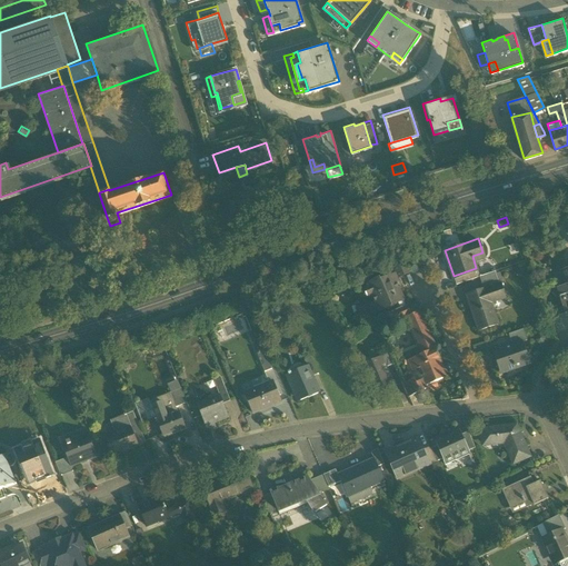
[(396,272),(397,275),(412,268),(407,255),(388,264),(392,274),(396,272)]
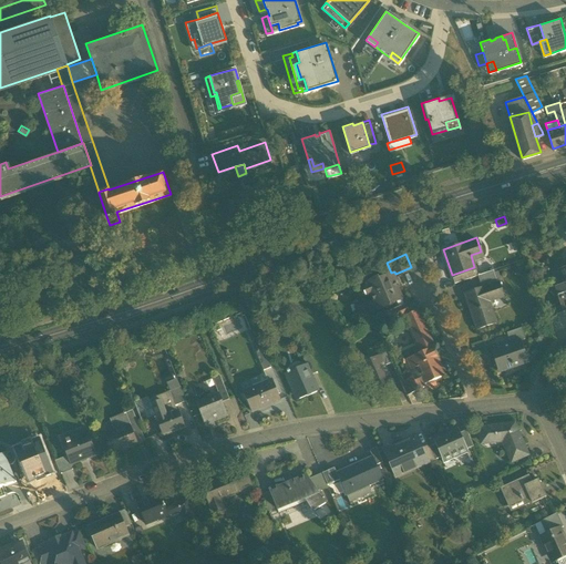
[(555,284),(563,309),(565,308),(565,264),(557,267),(562,282),(555,284)]
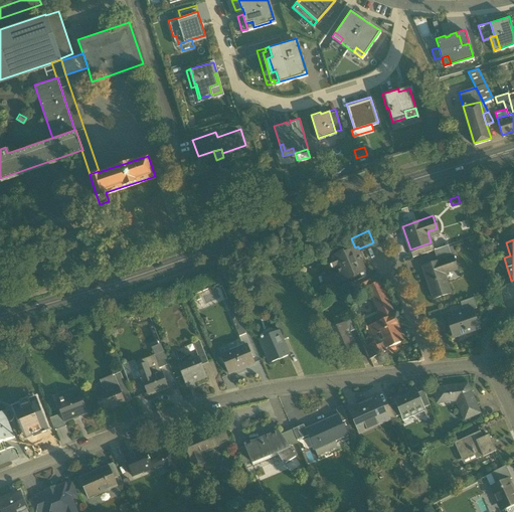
[(412,256),(434,248),(432,242),(431,242),(410,249),(412,256)]
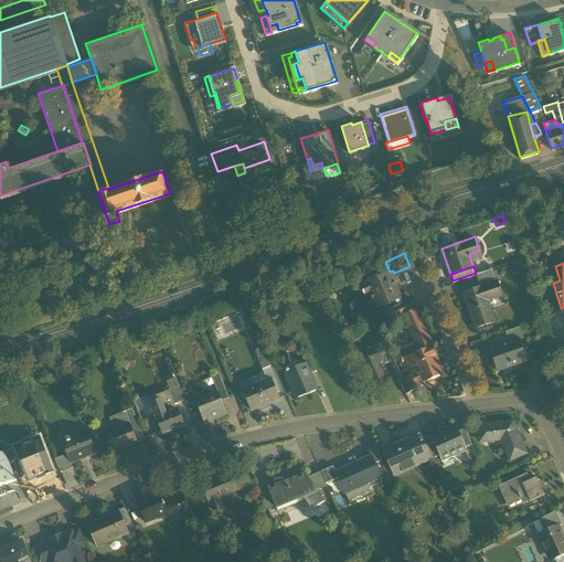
[(491,267),(476,273),(479,285),(496,279),(491,267)]
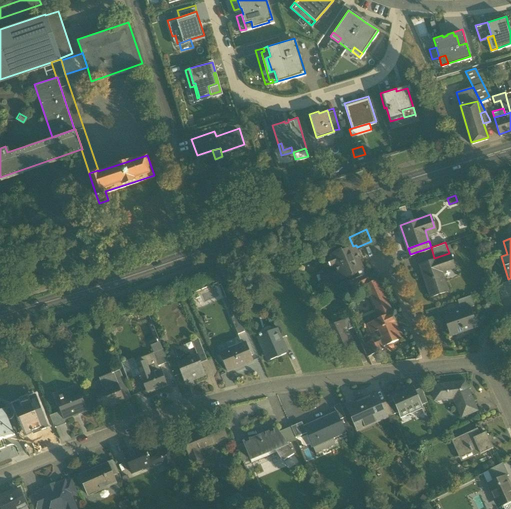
[(337,271),(340,277),(345,274),(347,275),(348,273),(363,267),(356,252),(359,251),(357,247),(356,245),(353,246),(343,250),(342,249),(341,249),(339,248),(338,250),(330,254),(330,255),(328,257),(331,264),(334,263),(337,271)]
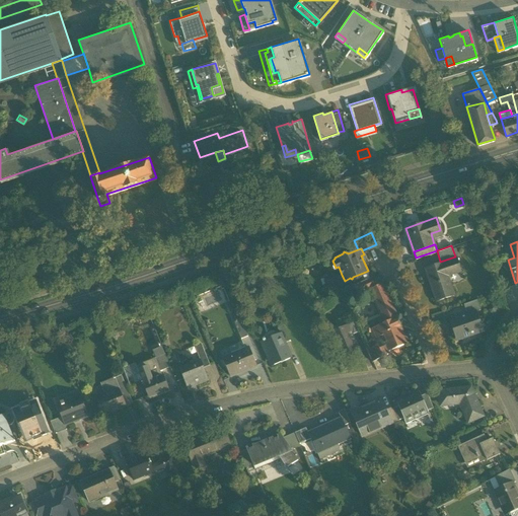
[(425,267),(436,299),(453,293),(447,274),(460,270),(455,256),(440,262),(425,267)]
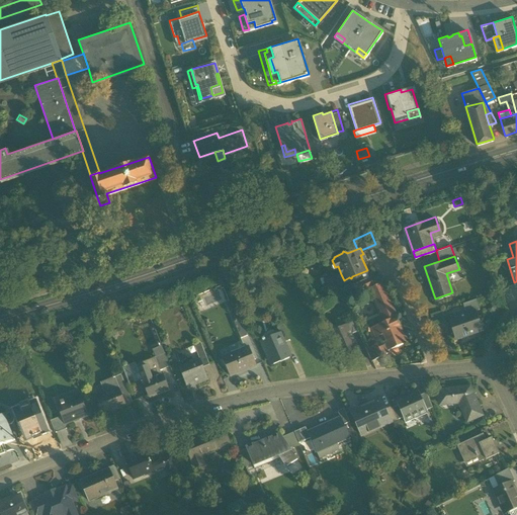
[(337,282),(344,280),(341,274),(334,277),(337,282)]
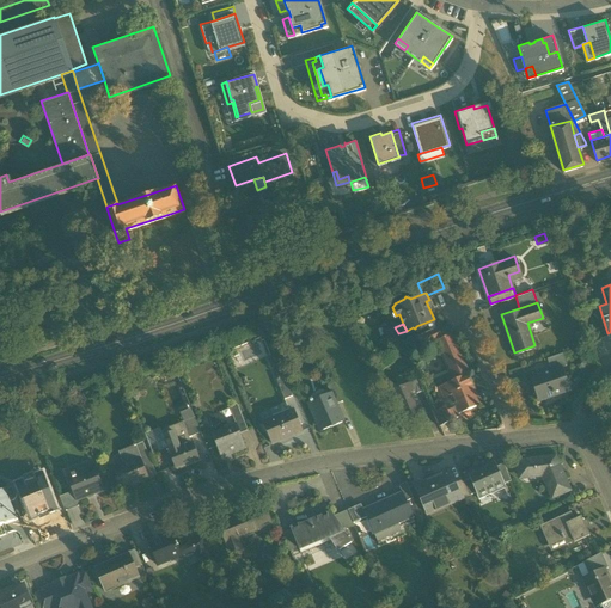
[(417,333),(421,344),(437,337),(441,336),(437,325),(417,333)]
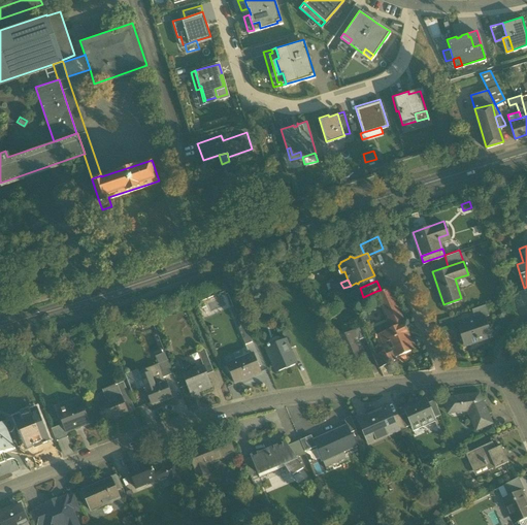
[(376,291),(392,326),(403,321),(404,321),(389,286),(381,290),(376,291)]
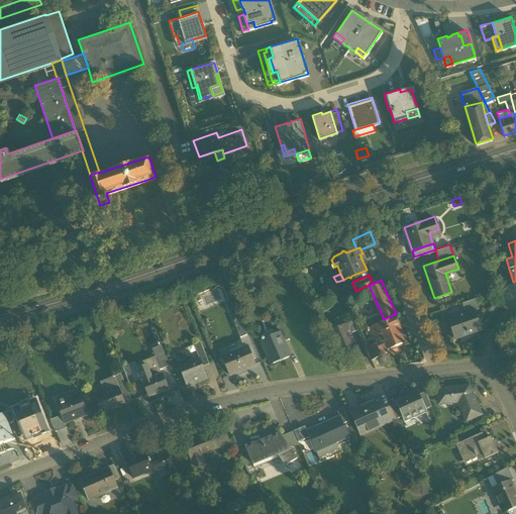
[(513,298),(509,287),(500,289),(504,301),(513,298)]
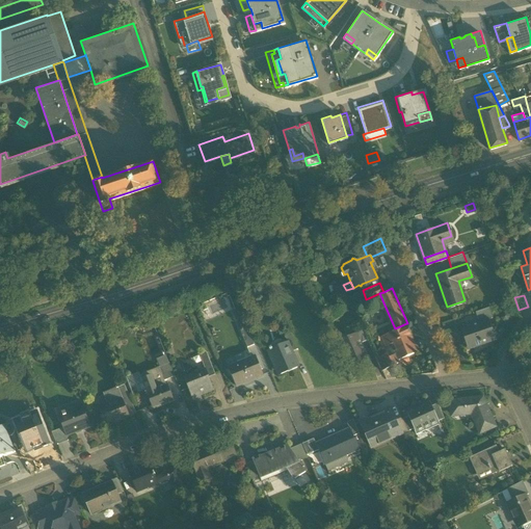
[(475,310),(478,320),(488,316),(488,317),(492,316),(488,306),(475,310)]
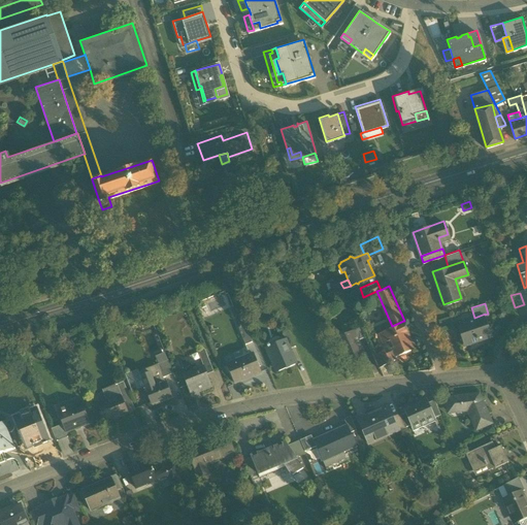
[(461,329),(465,340),(475,336),(476,338),(491,333),(485,315),(485,314),(474,318),(457,324),(459,330),(461,329)]
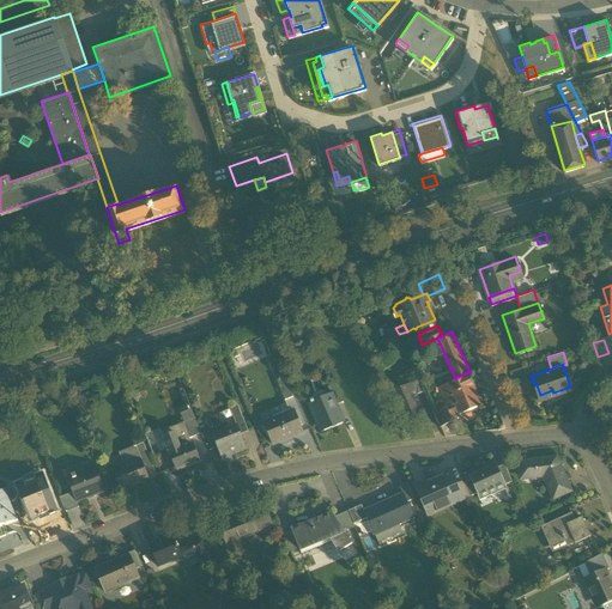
[(276,376),(284,397),(291,394),(283,372),(276,376)]
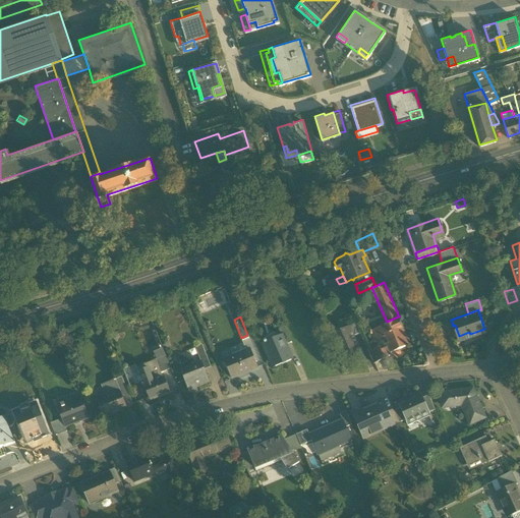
[(383,356),(391,353),(392,352),(391,350),(398,347),(409,342),(398,317),(387,322),(378,326),(382,335),(385,334),(388,341),(385,342),(386,345),(380,348),(383,356)]
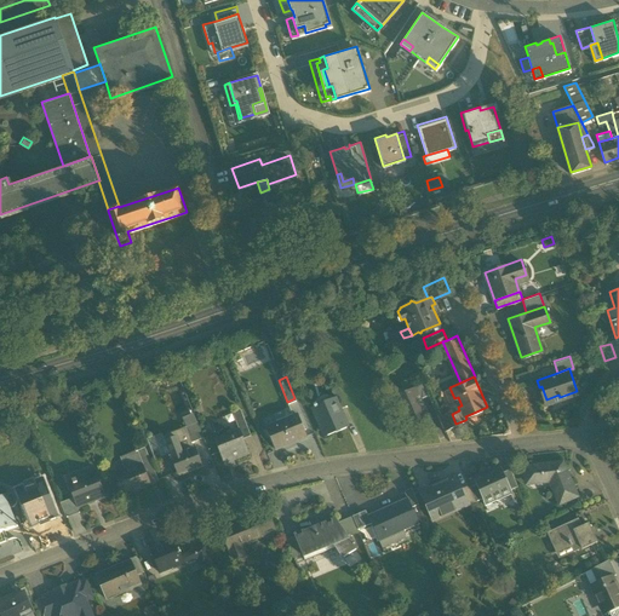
[(416,385),(420,397),(428,393),(420,378),(413,381),(414,385),(416,385)]
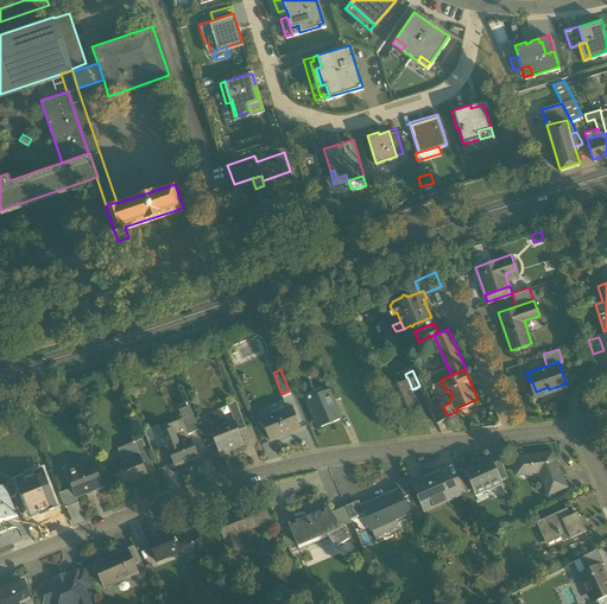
[(386,387),(396,411),(411,405),(412,408),(419,405),(412,389),(408,377),(406,377),(386,387)]
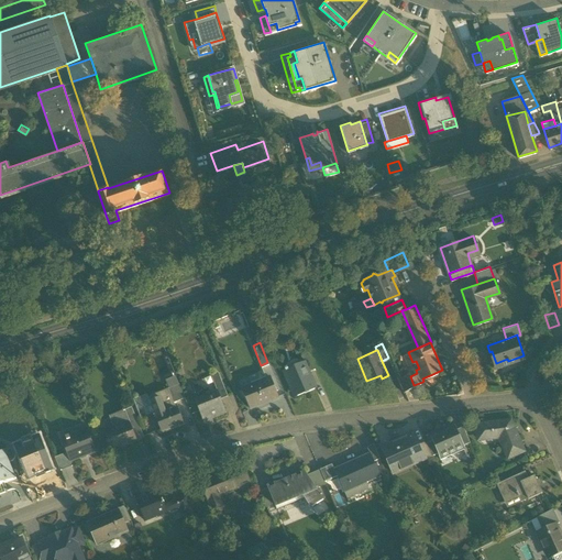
[(304,359),(308,370),(315,366),(308,352),(301,355),(302,359),(304,359)]
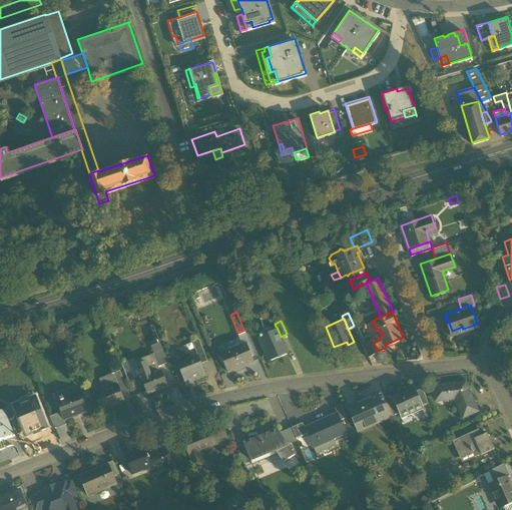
[(371,332),(376,330),(372,321),(367,323),(371,332)]
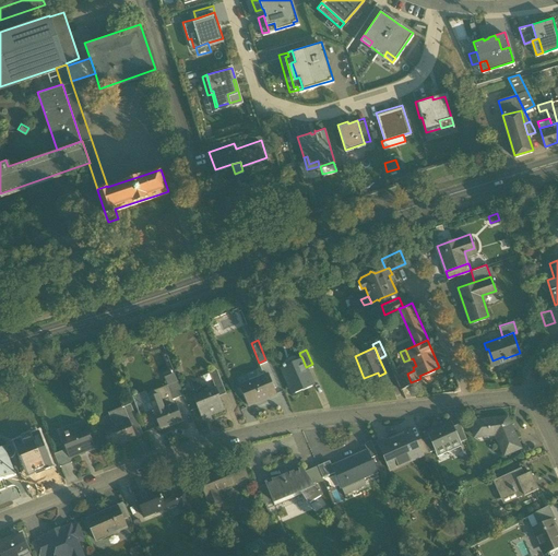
[(281,365),(291,388),(299,383),(301,387),(311,382),(308,376),(309,375),(306,367),(301,356),(300,356),(281,365)]
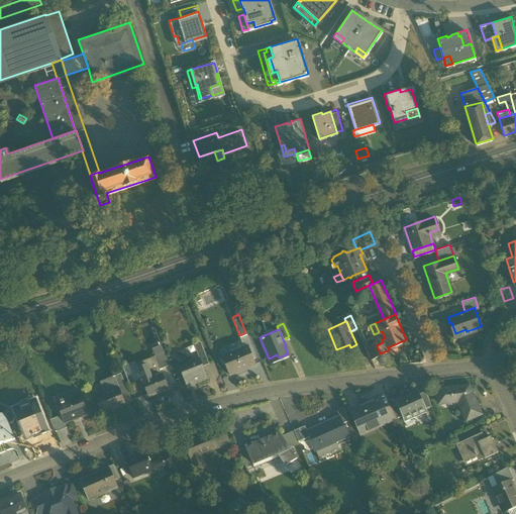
[(193,341),(198,353),(204,350),(199,339),(193,341)]
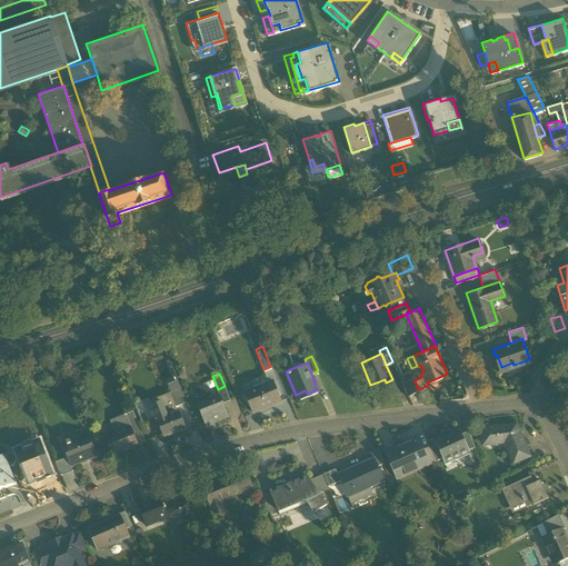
[(401,381),(407,395),(418,389),(415,380),(414,376),(401,381)]
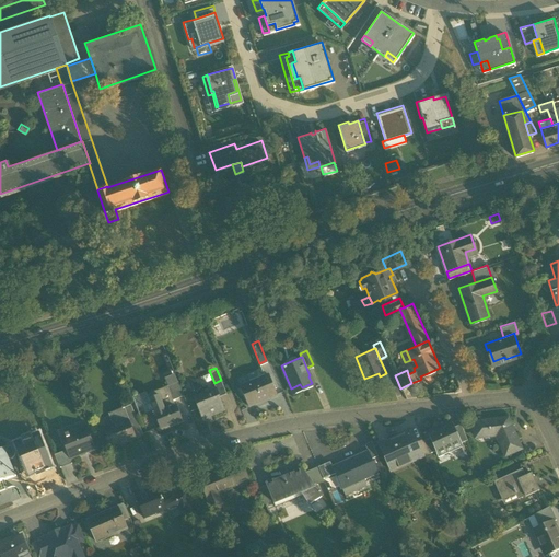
[(163,375),(166,384),(177,380),(174,371),(163,375)]
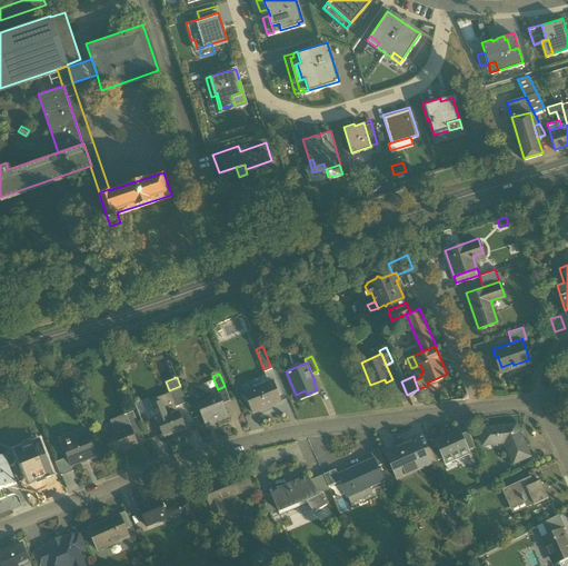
[(243,390),(251,409),(280,398),(272,378),(243,390)]
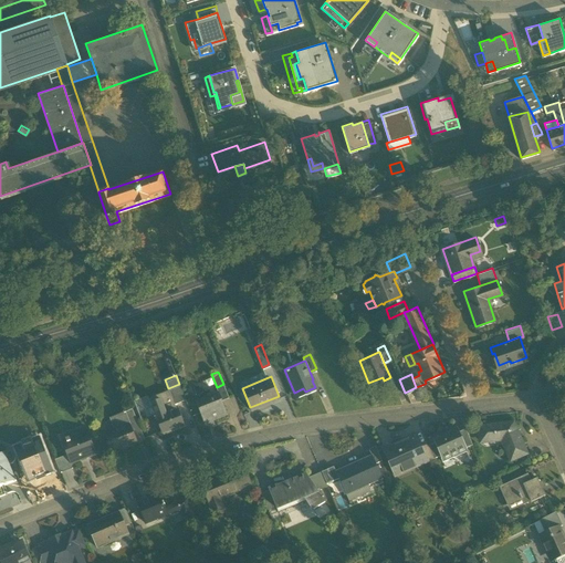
[(433,379),(432,377),(425,381),(426,383),(425,384),(427,386),(429,386),(432,385),(433,383),(433,379)]
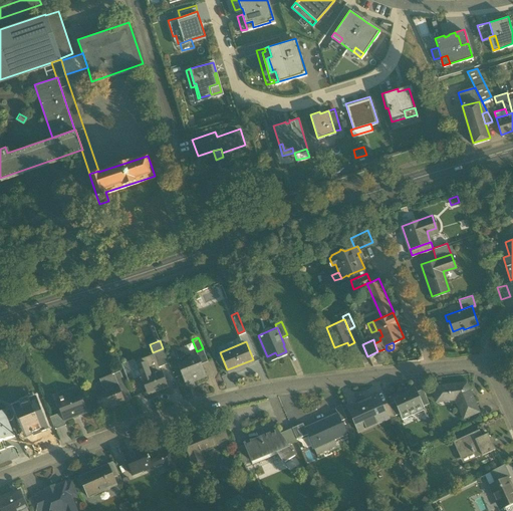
[(153,352),(158,364),(168,360),(163,348),(153,352)]
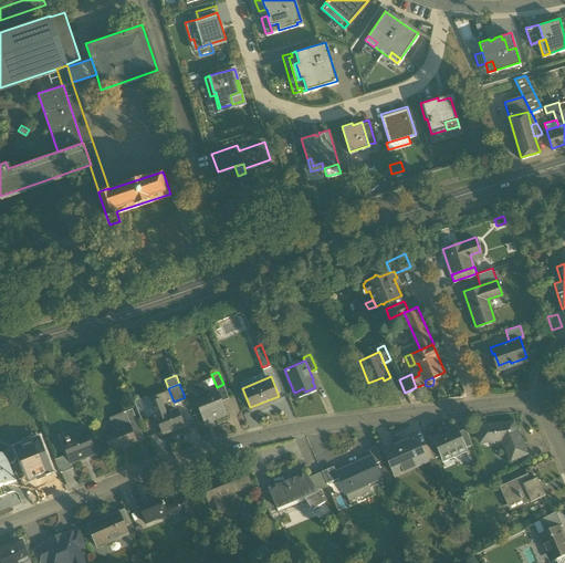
[(225,385),(223,384),(217,387),(218,392),(221,398),(228,396),(225,385)]
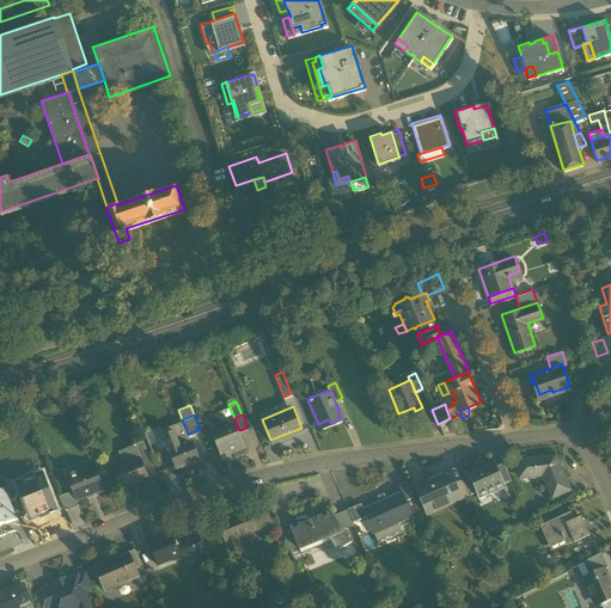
[(167,446),(169,448),(190,440),(188,434),(182,419),(167,425),(169,430),(162,433),(167,446)]
